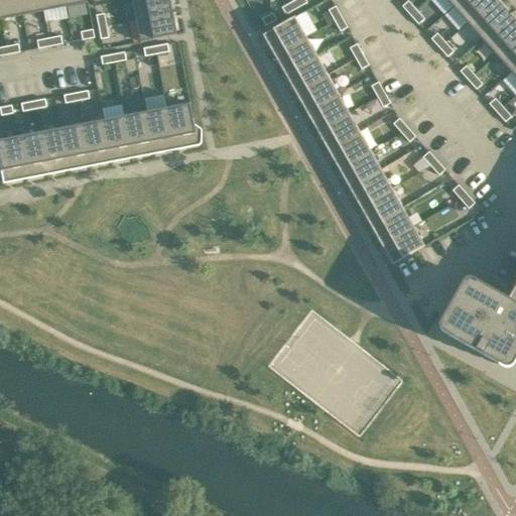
[(23,15),(19,0),(0,0),(0,11),(1,19),(23,15)]
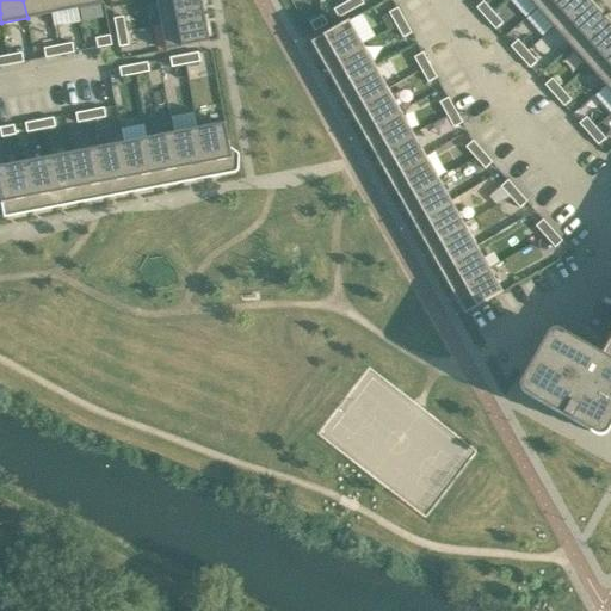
[(23,0),(28,18),(51,13),(49,0),(23,0)]
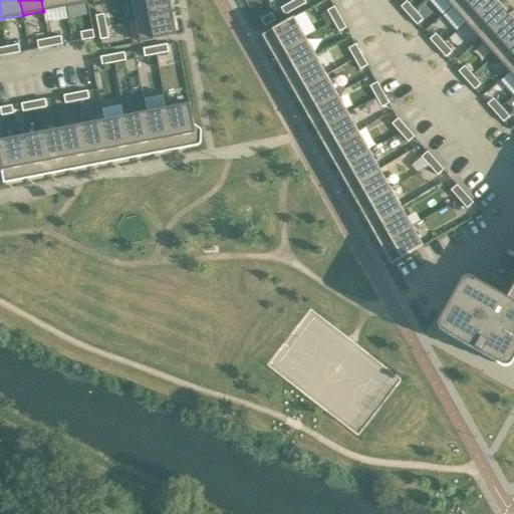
[(41,0),(43,11),(65,7),(63,0),(41,0)]
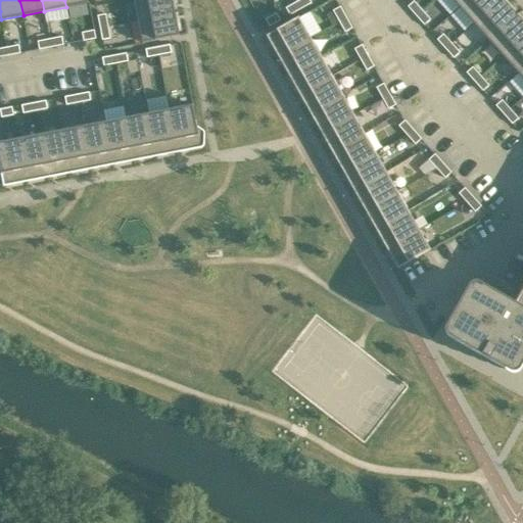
[(134,0),(138,20),(175,13),(172,0),(134,0)]
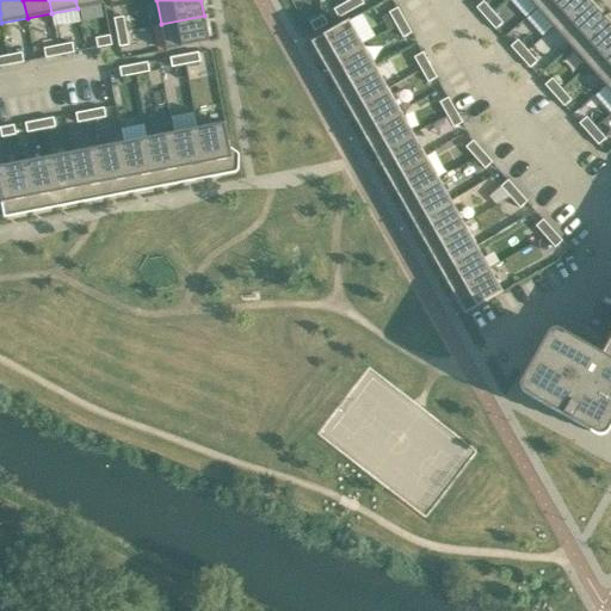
[(351,0),(346,2),(351,11),(364,5),(360,0),(351,0)]
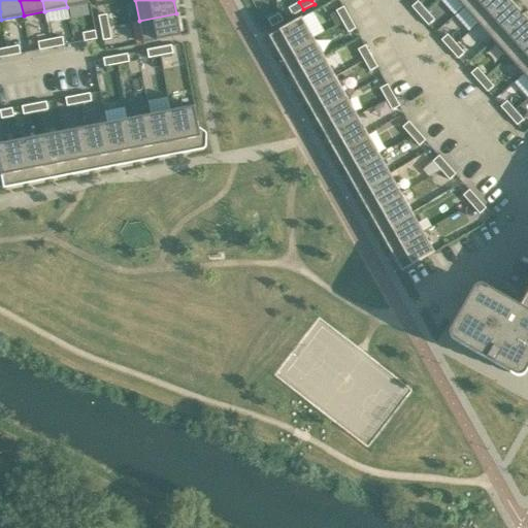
[(471,0),(463,7),(477,24),(504,0),(471,0)]
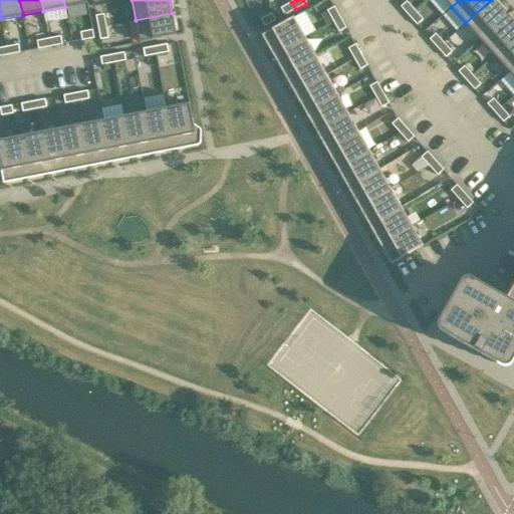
[(507,15),(493,0),(491,0),(465,23),(480,39),(507,15)]
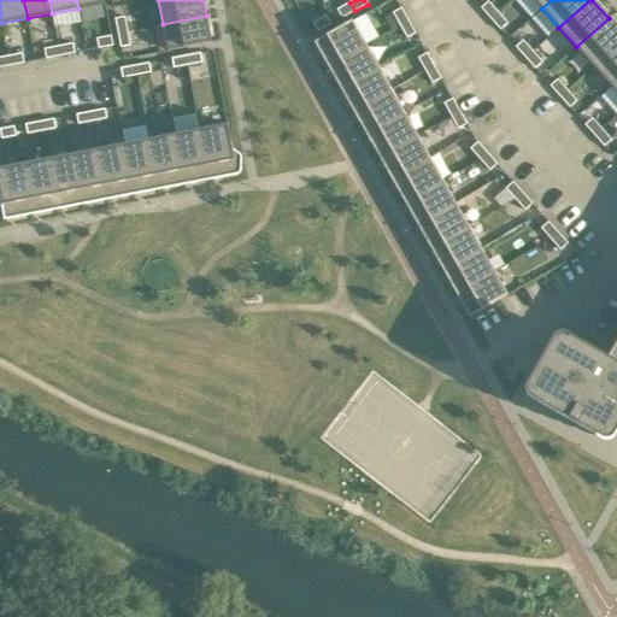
[(354,11),(350,3),(336,10),(341,18),(354,11)]
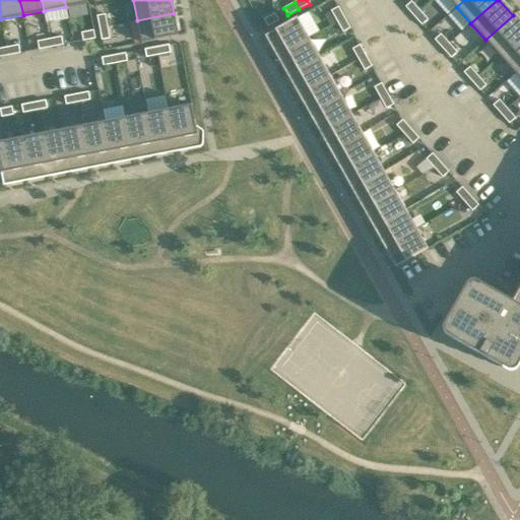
[(413,16),(419,10),(411,2),(405,7),(413,16)]
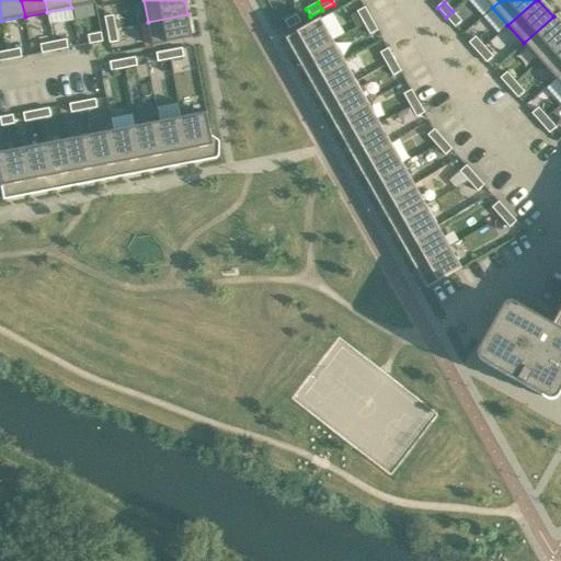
[(356,12),(363,23),(371,19),(365,8),(356,12)]
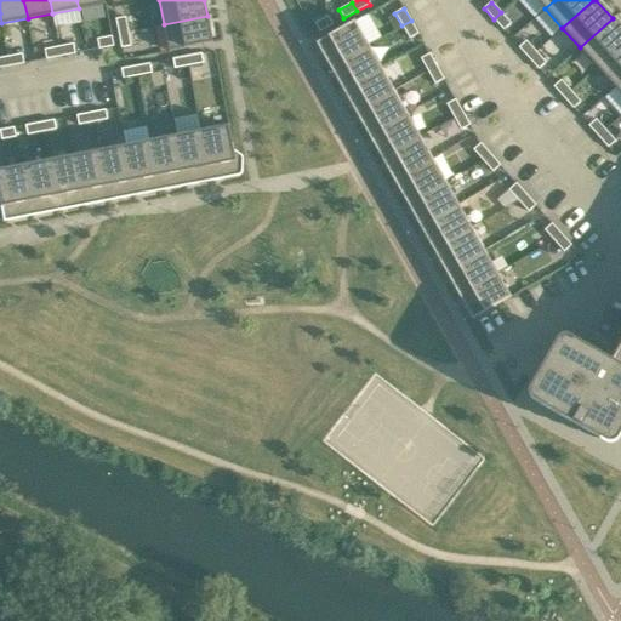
[(501,12),(494,20),(503,30),(511,24),(501,12)]
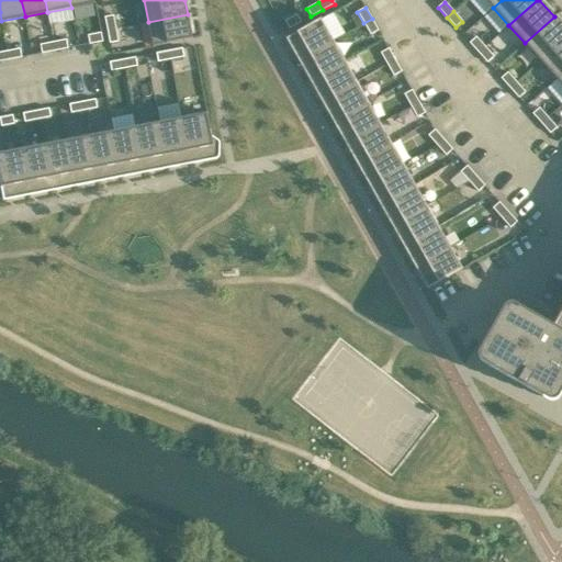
[(188,14),(148,22),(153,46),(192,38),(188,14)]
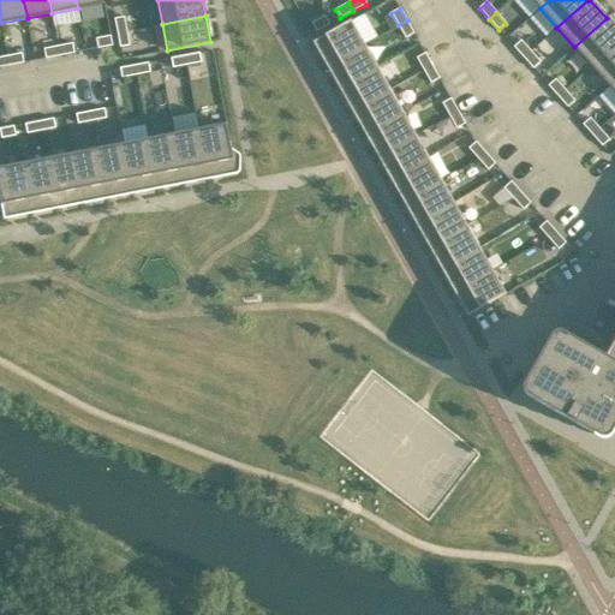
[(312,23),(317,33),(329,25),(324,16),(312,23)]
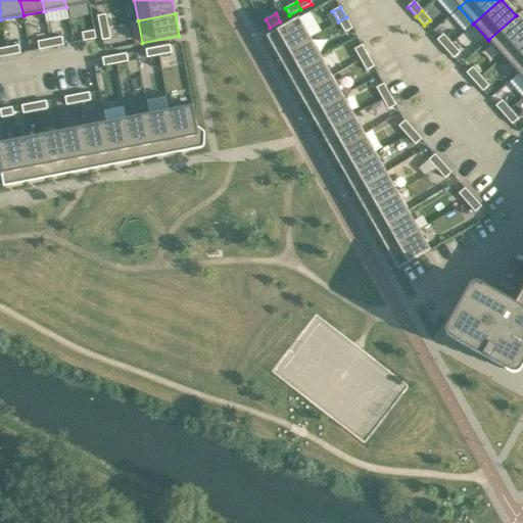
[(107,27),(105,14),(97,15),(99,28),(107,27)]
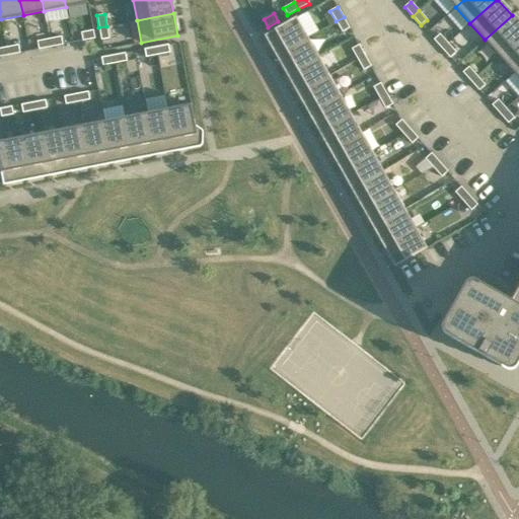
[(518,39),(518,22),(512,15),(485,40),(499,57),(518,39)]
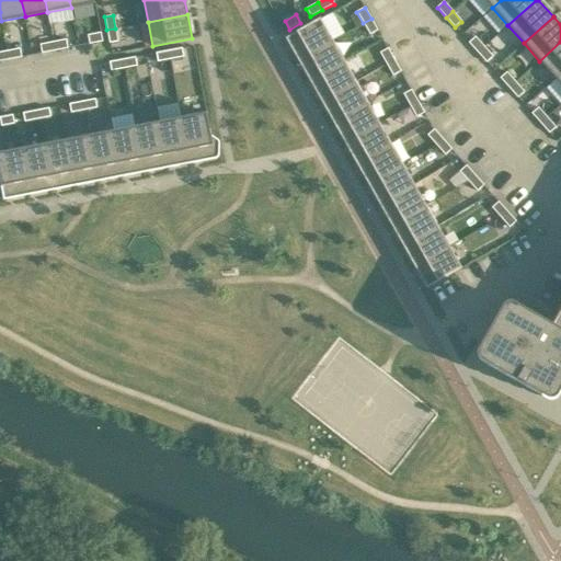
[(371,19),(363,23),(369,35),(378,31),(371,19)]
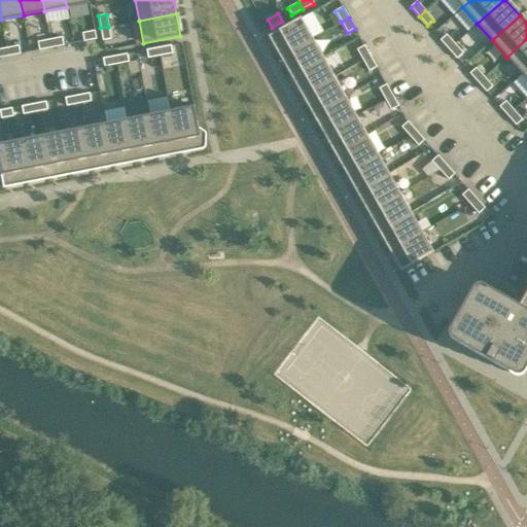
[(312,38),(301,19),(269,37),(280,57),(282,56),(312,38)]
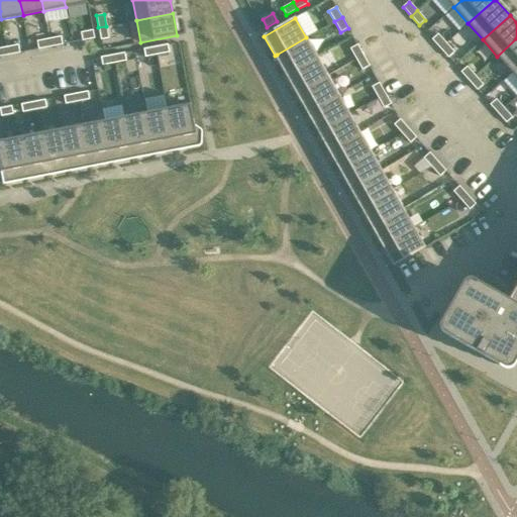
[(98,27),(100,39),(108,37),(106,26),(98,27)]
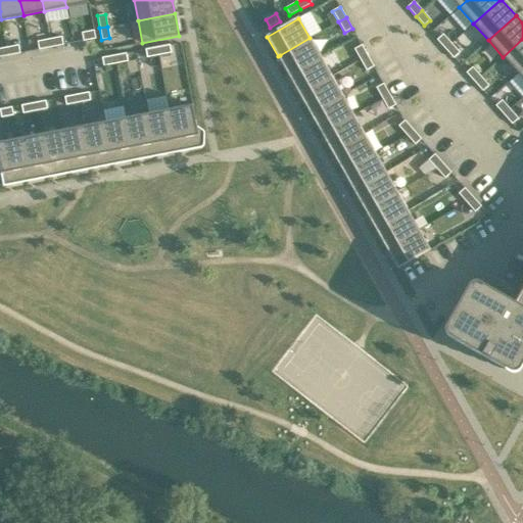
[(83,33),(84,41),(96,39),(95,31),(83,33)]
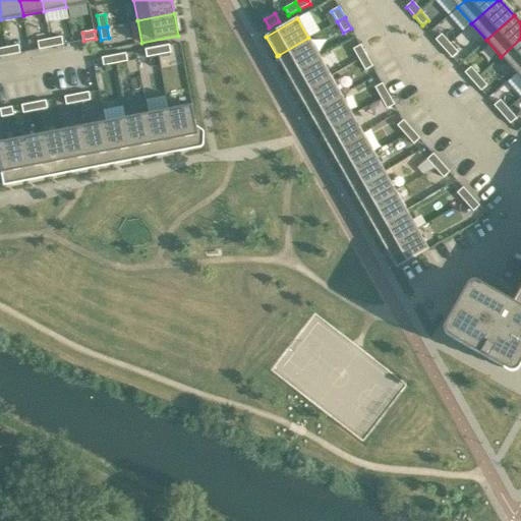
[(444,49),(450,44),(442,35),(436,40),(444,49)]
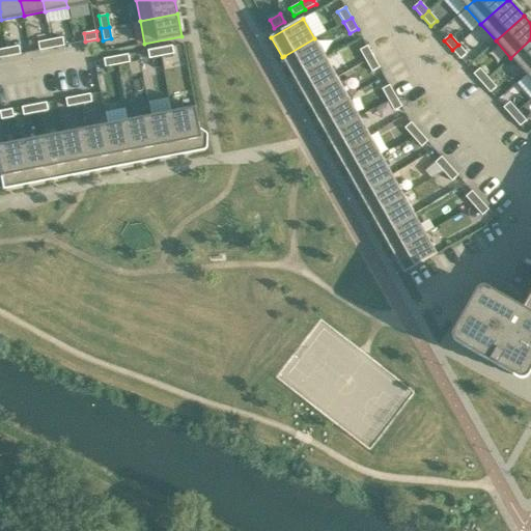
[(53,48),(64,46),(63,37),(51,39),(53,48)]
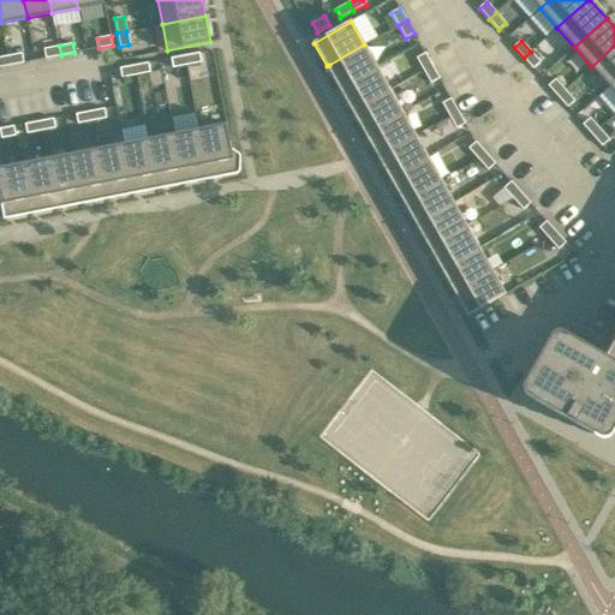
[(329,65),(327,66),(339,89),(341,88),(377,67),(364,45),(329,65)]
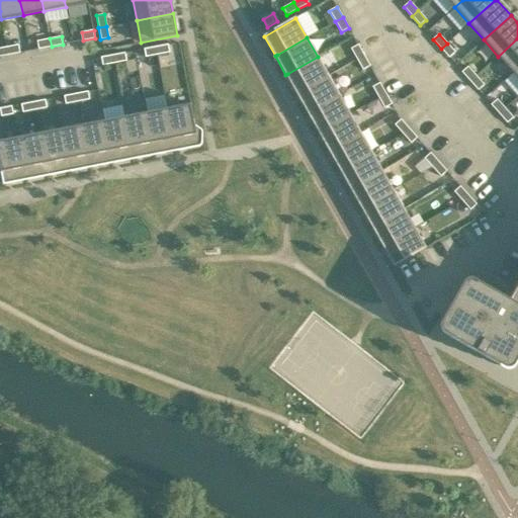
[(50,38),(38,41),(39,50),(52,47),(50,38)]
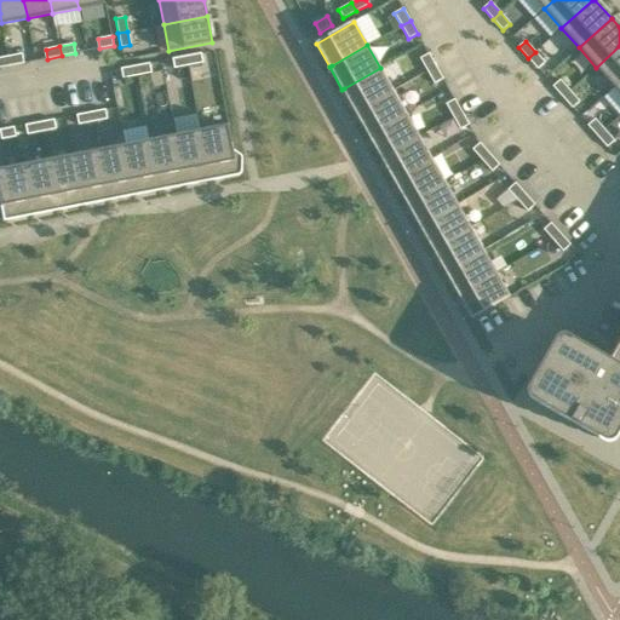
[(614,87),(619,81),(619,46),(596,68),(614,87)]
